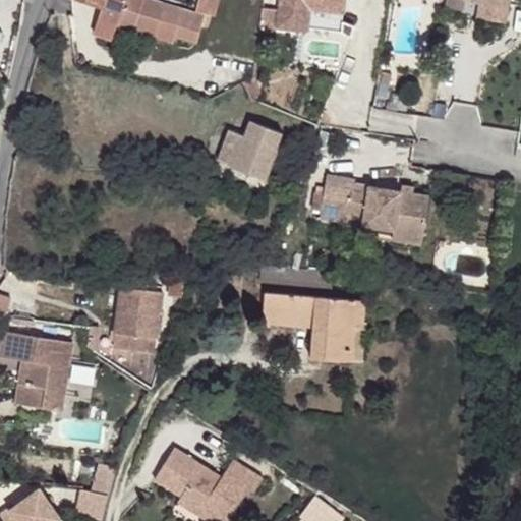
[(83,0),(102,7),(98,18),(117,25),(173,43),(175,36),(195,41),(203,15),(152,0),(83,0)]
